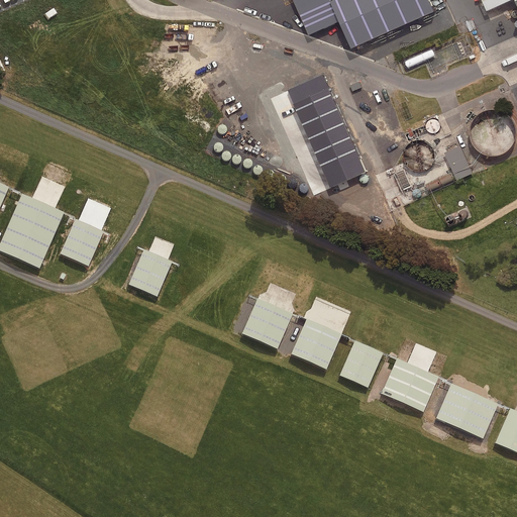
[(486,102),(480,104),(478,105),(476,107),(473,111),(471,113),(469,118),(468,122),(469,130),(471,136),(474,139),(478,143),(484,146),(489,147),(495,147),(503,145),(507,141),(511,137),(513,132),(514,129),(515,123),(514,117),(509,109),(506,106),(502,104),(495,101),(492,101),(486,102)]
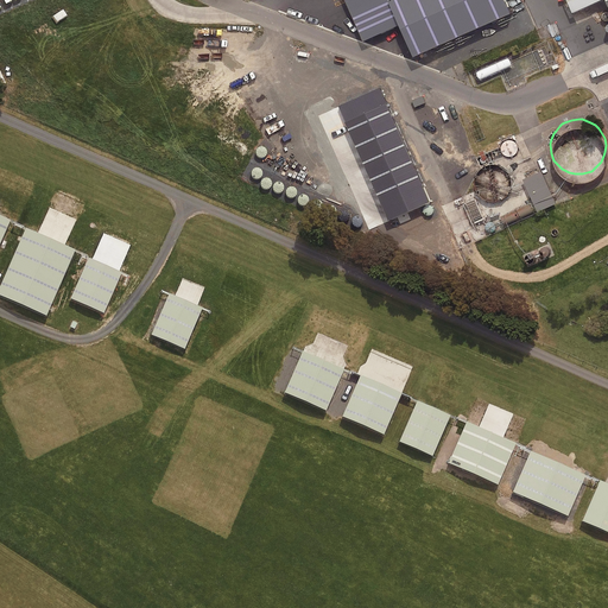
[(0,241),(11,219),(0,213),(0,241)]
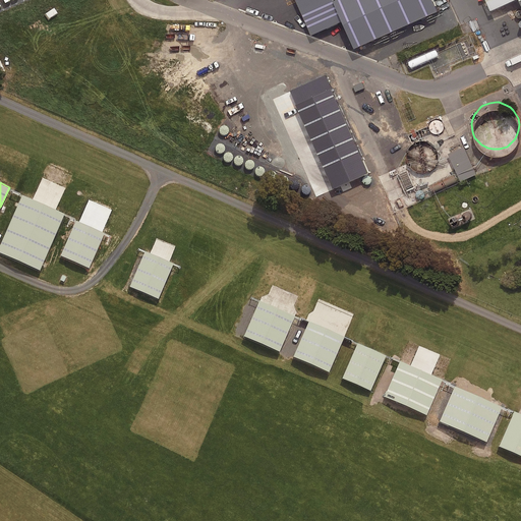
[(33,197),(22,192),(0,239),(0,249),(39,269),(65,213),(57,209),(33,197)]
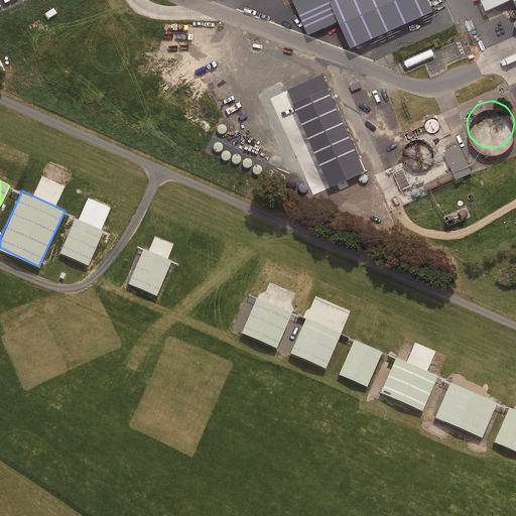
[(90,266),(106,229),(76,216),(58,253),(90,266)]
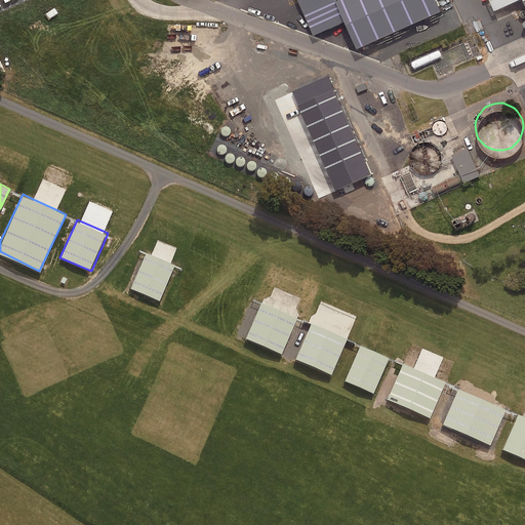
[(160,299),(176,264),(173,261),(150,251),(146,249),(129,286),(160,299)]
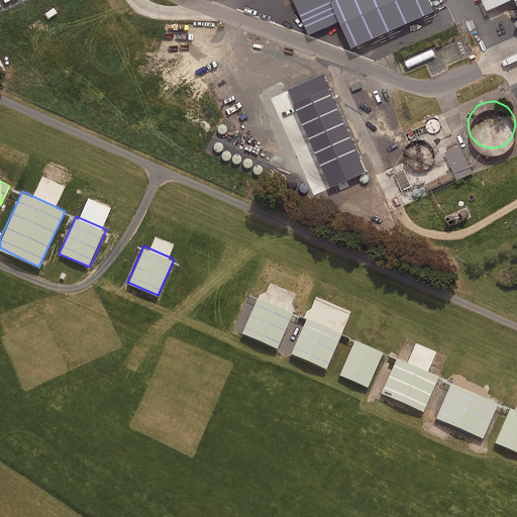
[(257,299),(241,335),(278,350),(293,314),(257,299)]
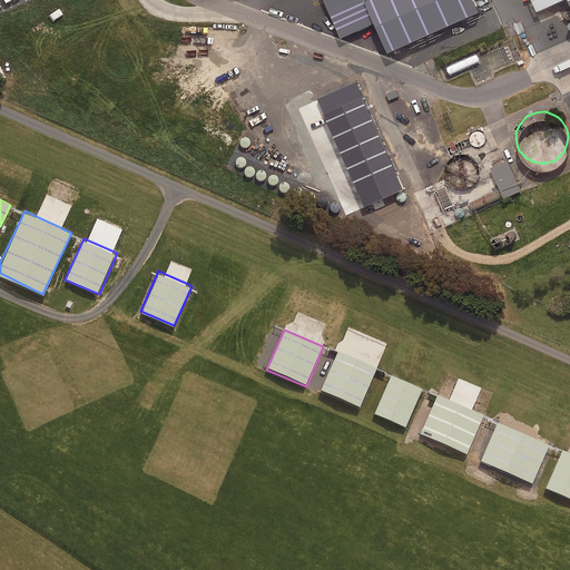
[(376,366),(336,350),(320,391),(360,408),(376,366)]
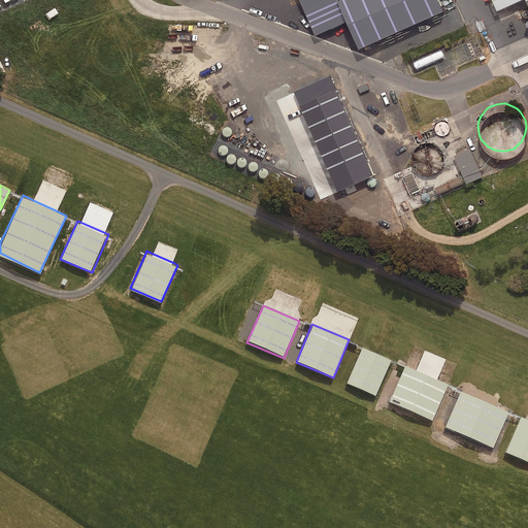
[(374,396),(391,359),(362,347),(345,383),(374,396)]
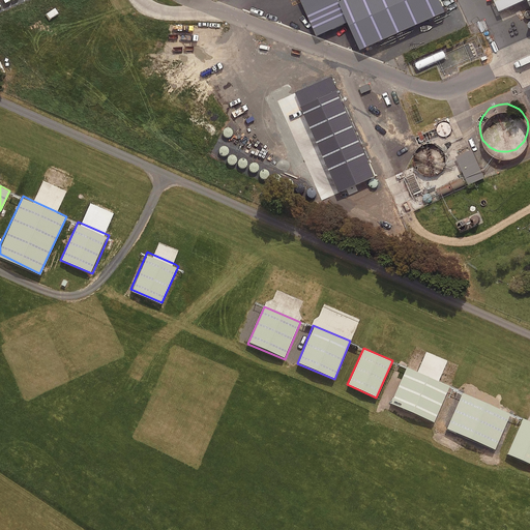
[(434,423),(449,385),(439,381),(418,372),(406,366),(389,403),(434,423)]
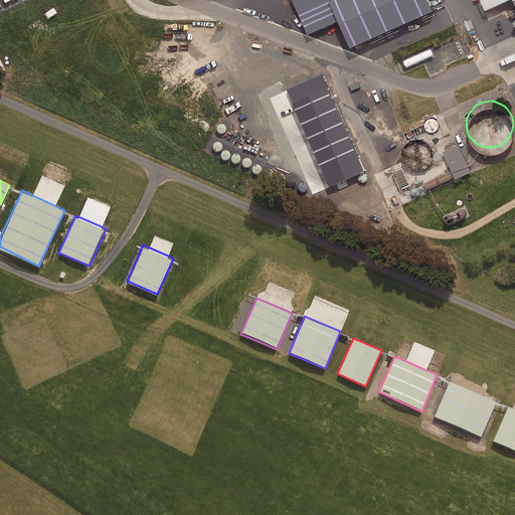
[(480,438),(496,400),(449,379),(432,416),(480,438)]
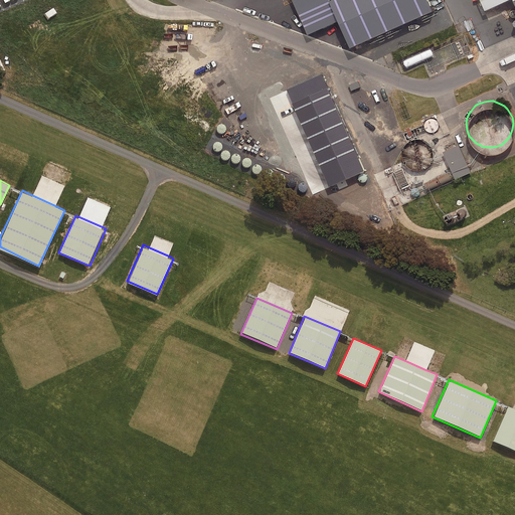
[(514,451),(514,407),(513,407),(508,405),(492,441),(514,451)]
